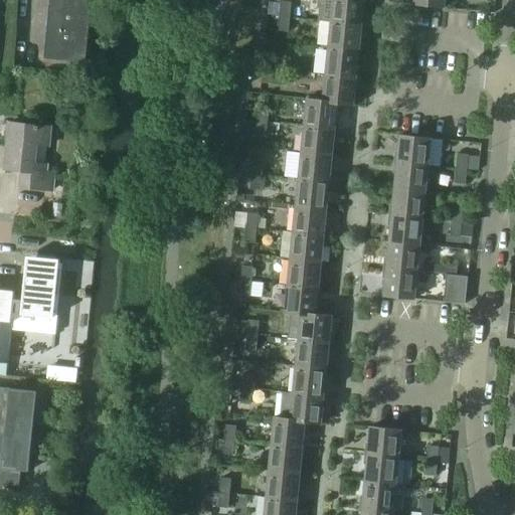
[(51,0),(45,56),(87,60),(93,0),(51,0)]
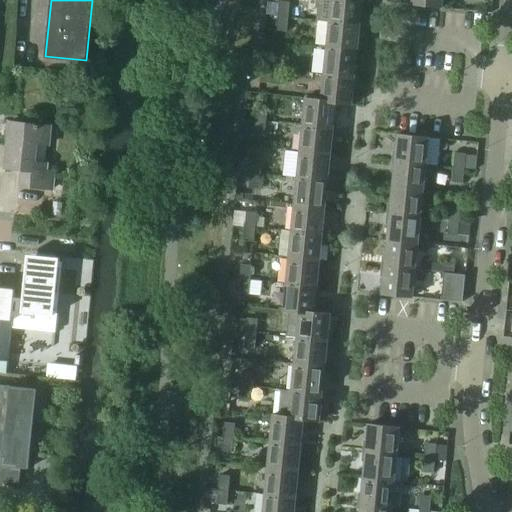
[(317,0),(315,19),(329,21),(360,24),(362,0),(317,0)]
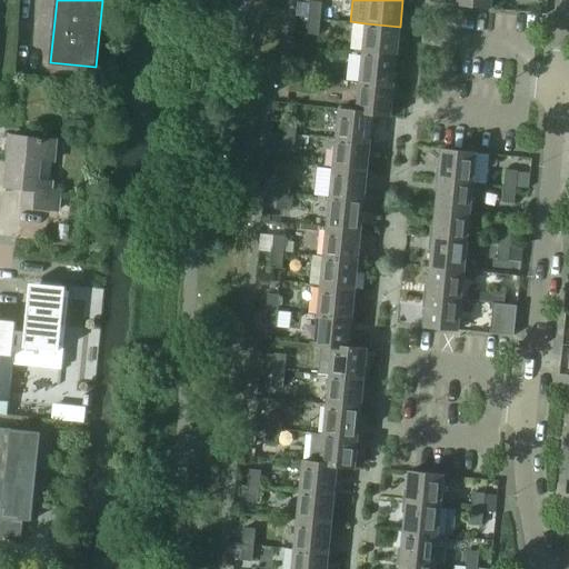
[(311,2),(310,18),(321,19),(322,3),(311,2)]
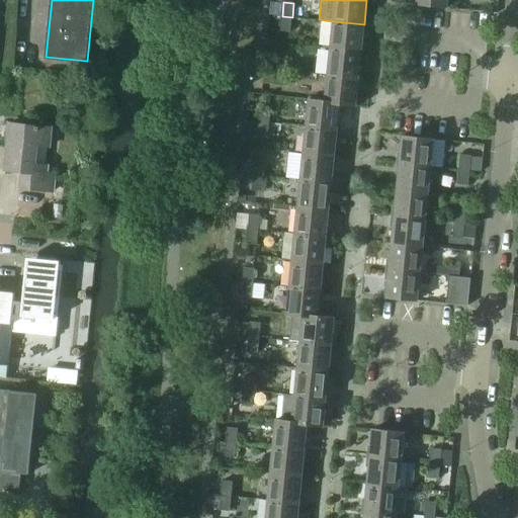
[(292,17),(282,16),(281,30),(291,31),(292,17)]
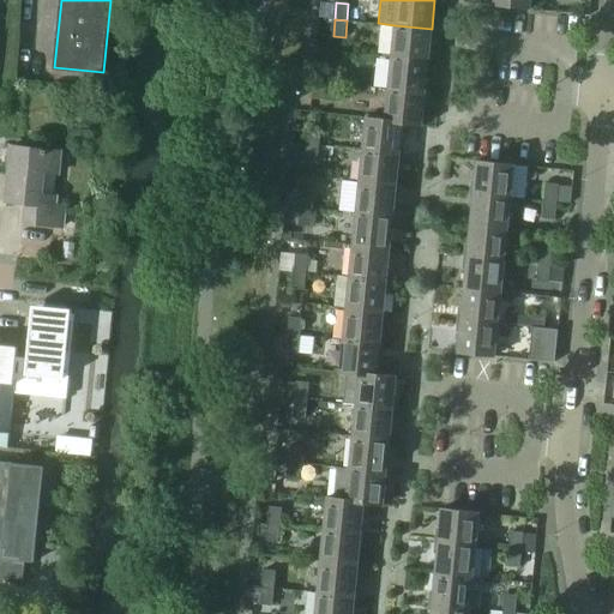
[(395,25),(392,56),(429,61),(432,29),(395,25)]
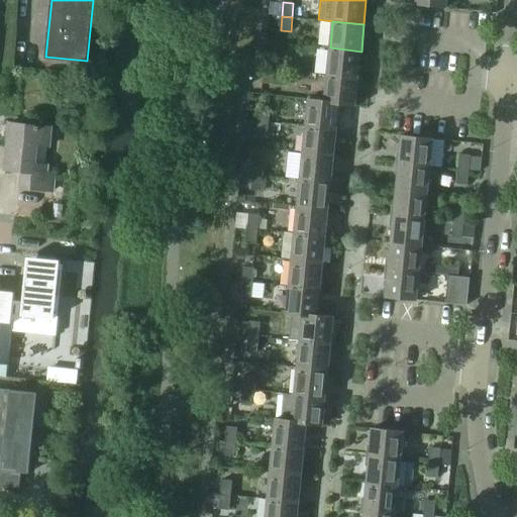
[(330,47),(327,75),(358,78),(362,52),(330,47)]
